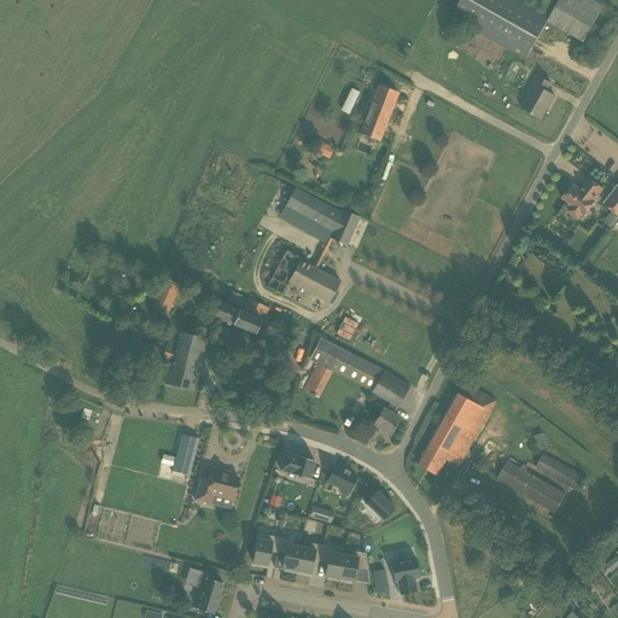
[(526,60),(548,22),(584,42),(604,7),(590,0),(547,0),(541,12),(519,0),(461,0),(452,17),(526,60)]
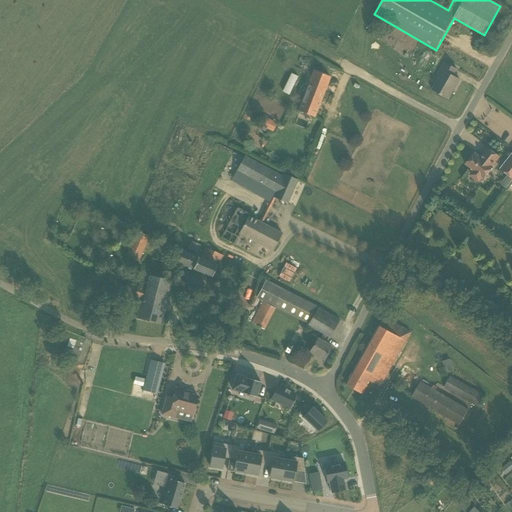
[(337,36),(332,44),(337,48),(342,39),(337,36)]
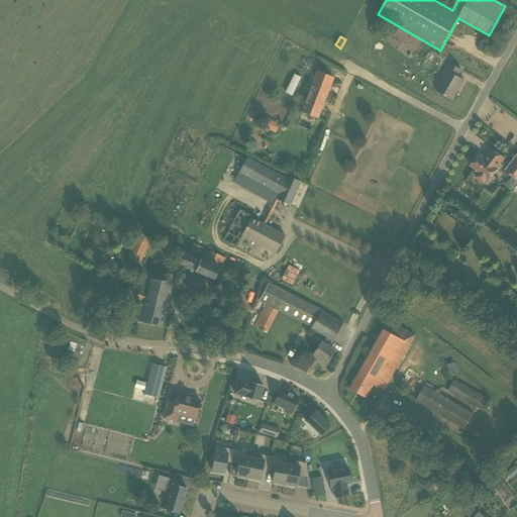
[(461,70),(449,63),(442,76),(444,77),(436,91),(451,99),(458,87),(459,88),(464,81),(457,77),(461,70)]
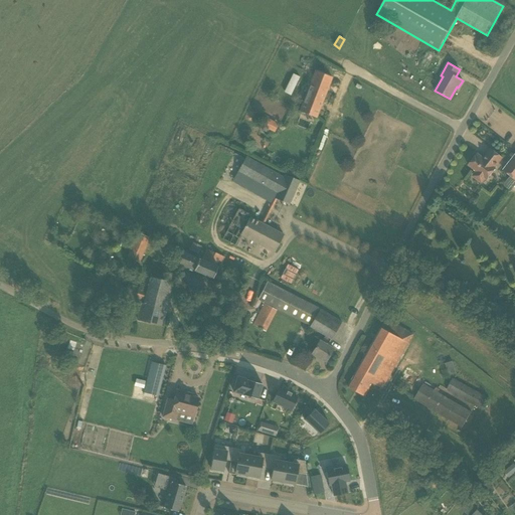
[(315,73),(301,112),(317,118),(331,79),(315,73)]
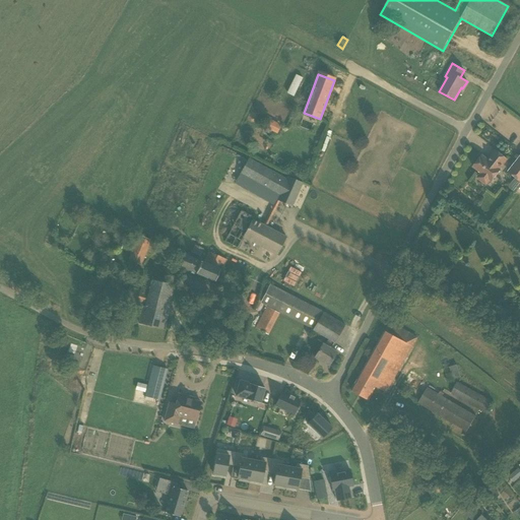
[(269,121),(265,130),(277,135),(281,126),(269,121)]
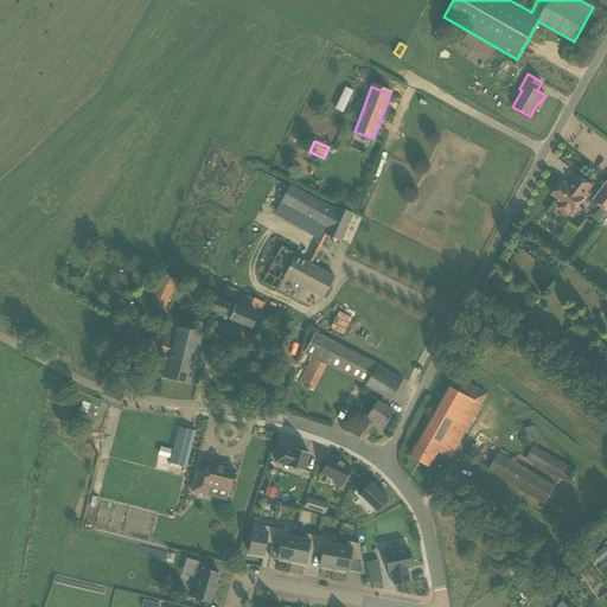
[(583,198),(593,186),(579,176),(569,186),(563,181),(551,195),(561,203),(558,206),(560,210),(566,215),(569,215),(572,211),(574,212),(585,198),(583,198)]
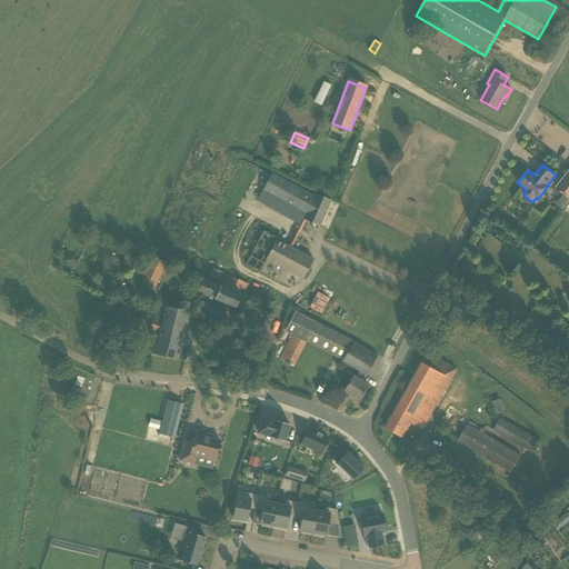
[(558,207),(563,211),(568,203),(568,171),(556,188),(565,195),(558,203),(558,207)]
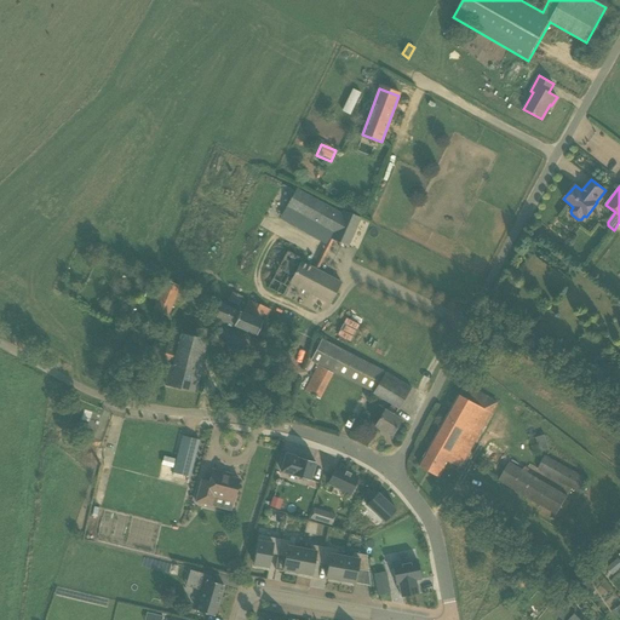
[(287,223),(329,247),(333,239),(348,246),(361,219),(343,211),(342,213),(302,193),(292,211),(293,211),(287,223)]
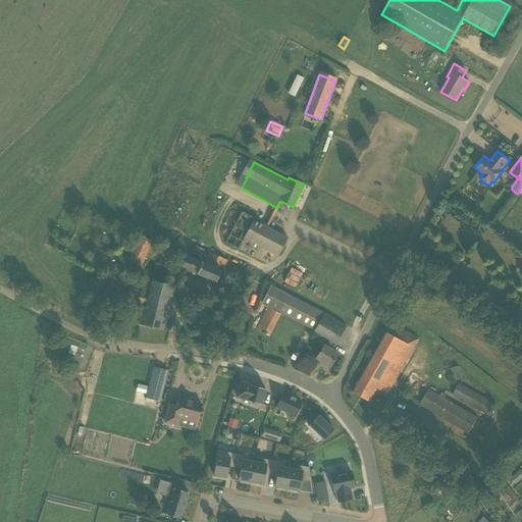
[(286,238),(254,220),(255,218),(242,211),(225,243),(239,249),(244,239),(277,256),(286,238)]
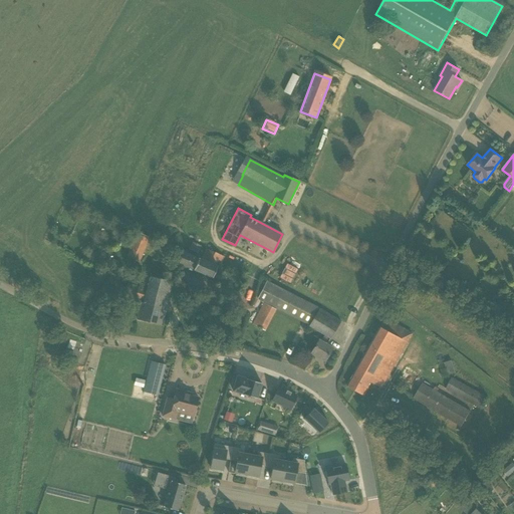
[(126,257),(140,262),(150,237),(138,232),(137,233),(132,230),(127,240),(133,242),(126,257)]
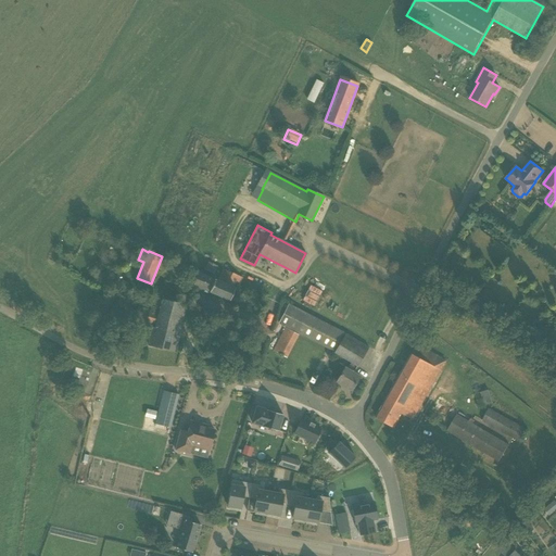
[(214,275),(217,266),(209,262),(204,270),(214,275)]
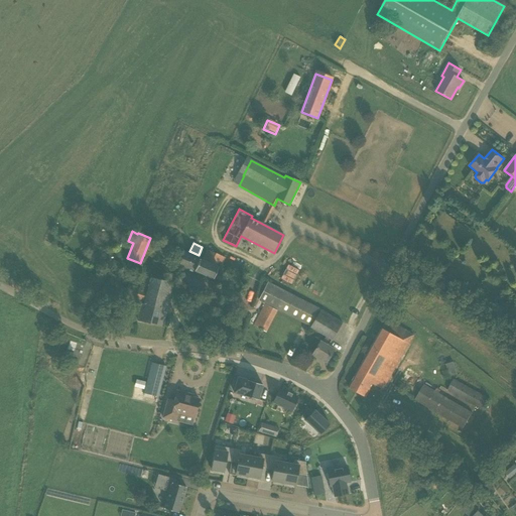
[(177,251),(176,253),(172,262),(214,279),(218,268),(177,251)]
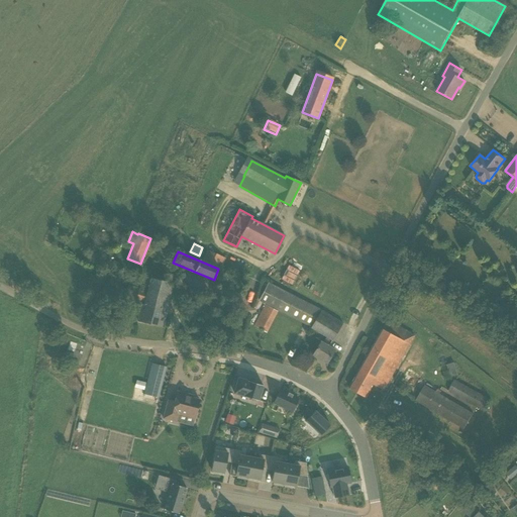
[(125,299),(142,303),(137,321),(163,327),(173,284),(151,279),(148,291),(129,285),(125,299)]
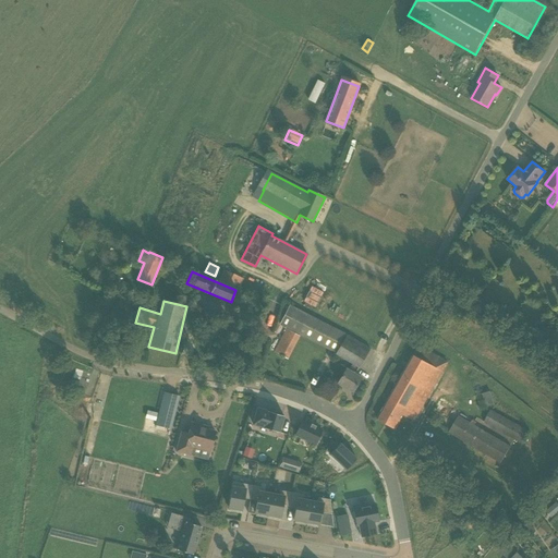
[(280,325),(336,353),(336,354),(353,364),(349,371),(347,370),(338,384),(344,388),(344,389),(349,391),(350,391),(352,392),(361,378),(354,374),(359,367),(371,349),(347,336),(289,305),(280,325)]
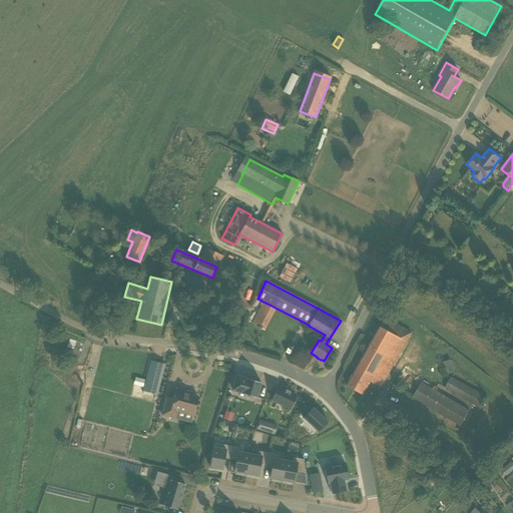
[(273,316),(259,309),(251,324),(265,331),(273,316)]
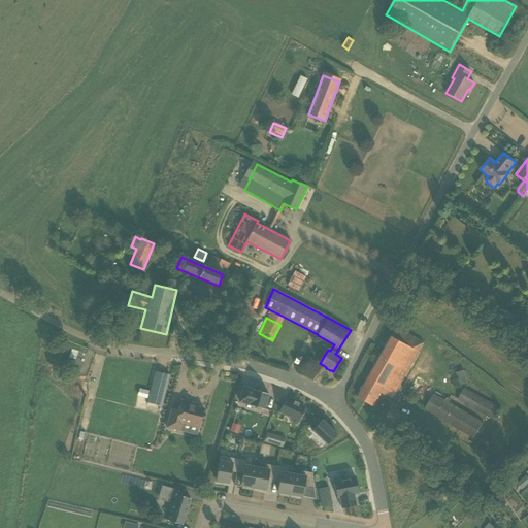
[(409,347),(391,335),(357,396),(374,406),(382,393),(392,398),(424,343),(415,338),(409,347)]
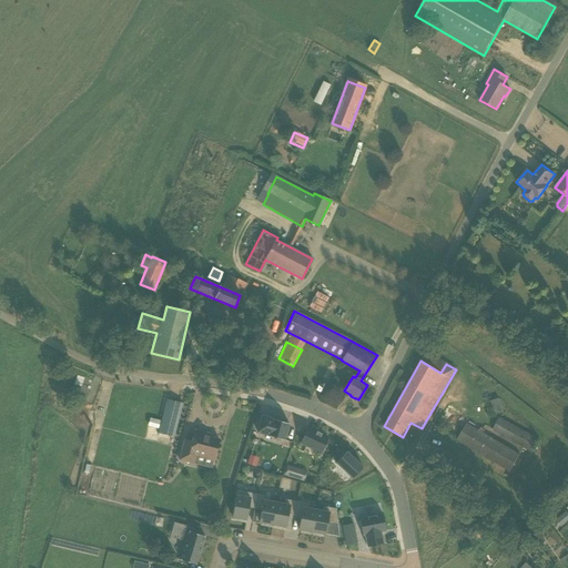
[(492,402),(497,413),(504,409),(499,398),(492,402)]
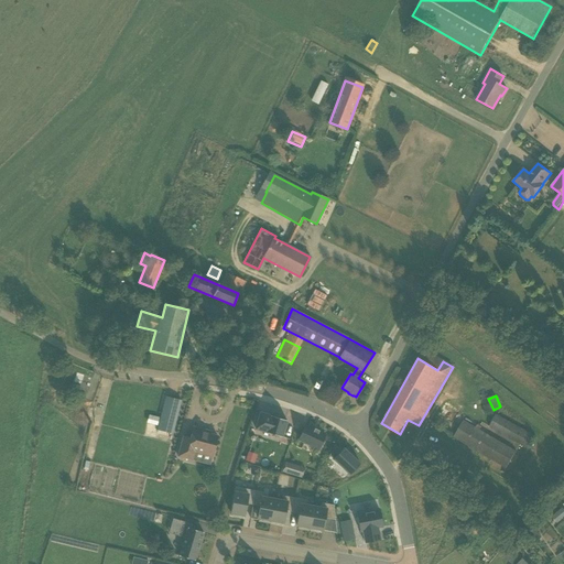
[(158,431),(172,434),(181,400),(166,397),(158,431)]
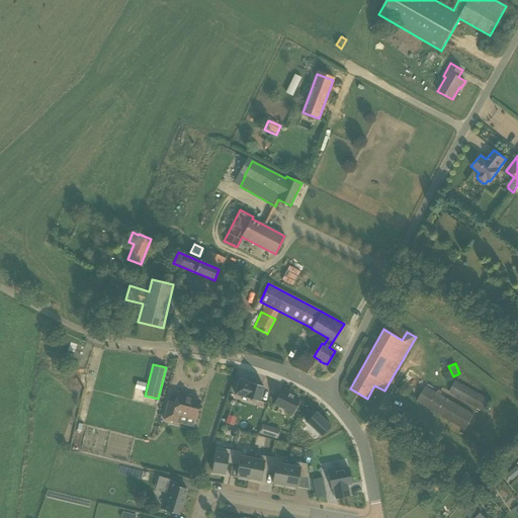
[(244,397),(259,402),(263,386),(249,381),(249,382),(239,379),(235,394),(244,397)]
